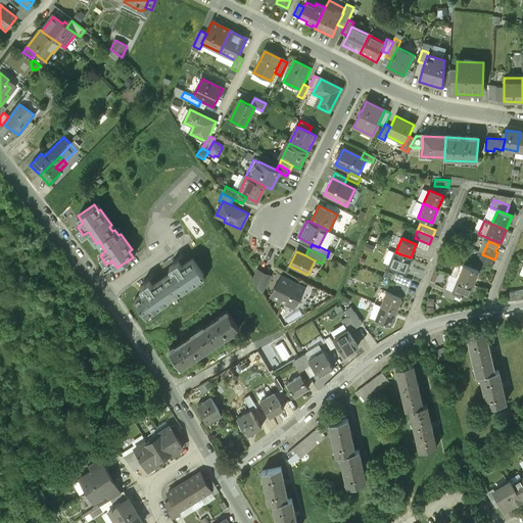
[(390,266),(405,272),(411,257),(395,252),(390,266)]
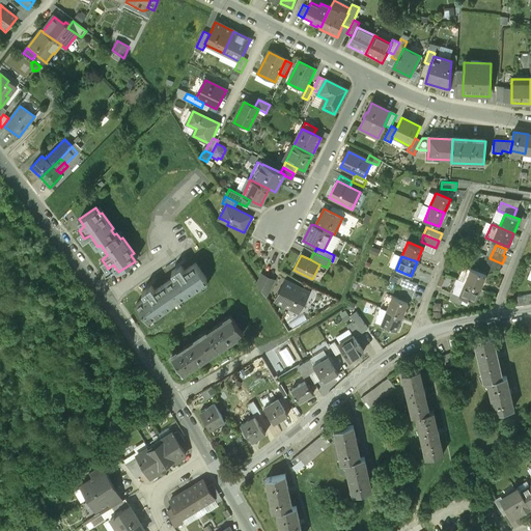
[(490,258),(487,266),(500,271),(502,263),(490,258)]
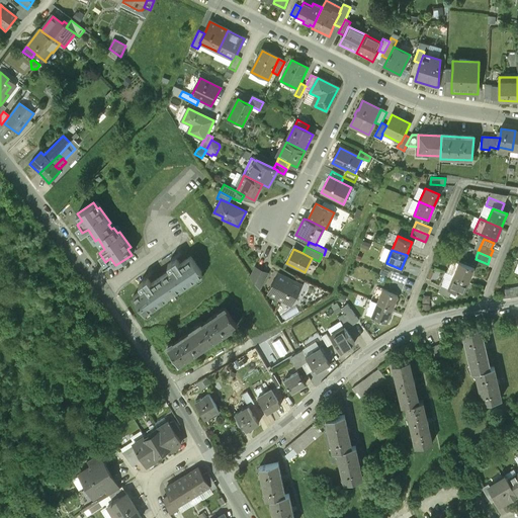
[(143,290),(133,297),(144,314),(150,310),(151,310),(168,298),(167,297),(178,290),(179,290),(196,279),(195,278),(202,274),(191,258),(180,265),(176,260),(167,266),(171,271),(151,284),(148,279),(139,285),(143,290)]
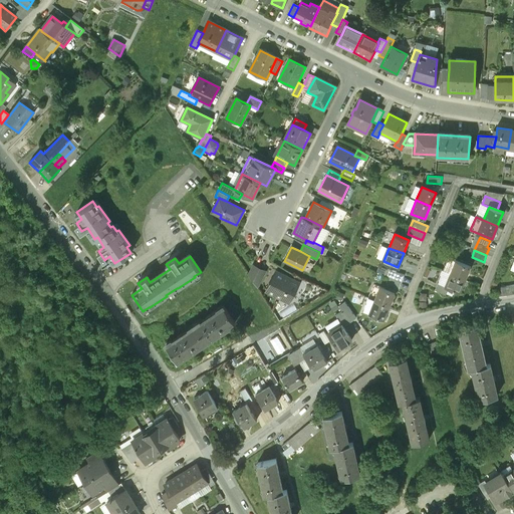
[(451,274),(465,280),(471,266),(456,260),(451,274)]
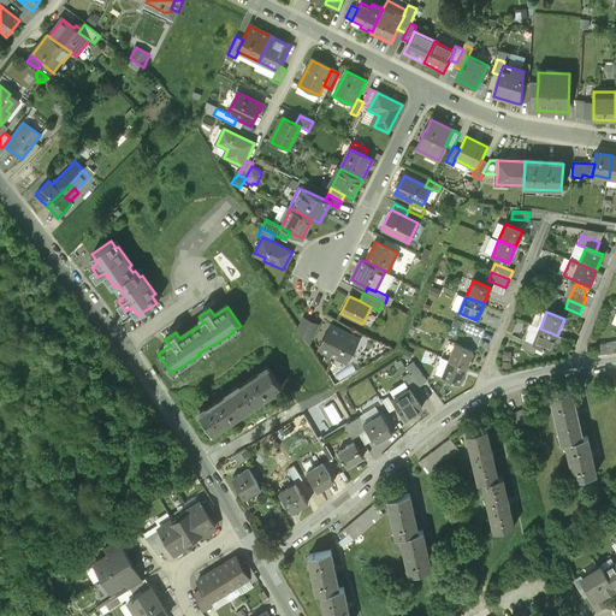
[(317,329),(319,324),(303,315),(297,329),(303,338),(309,325),(317,329)]
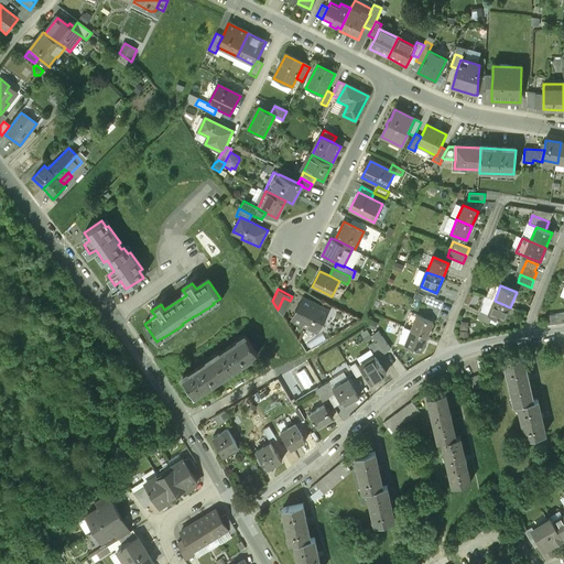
[(427,304),(440,308),(443,302),(424,294),(422,302),(427,304)]
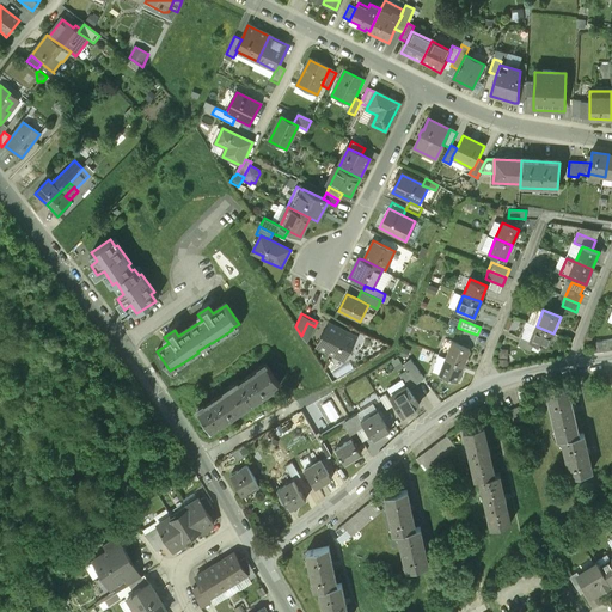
[(314,326),(307,323),(301,336),(306,343),(314,326)]
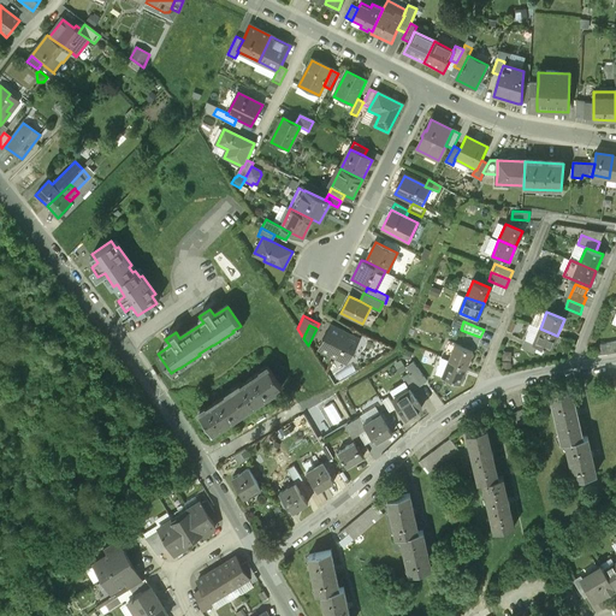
[(330,325),(319,349),(347,362),(359,339),(330,325)]
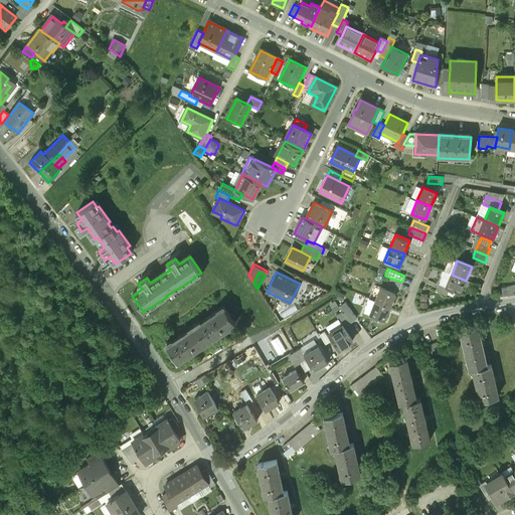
[(449,289),(461,294),(466,281),(452,275),(446,288),(449,289)]
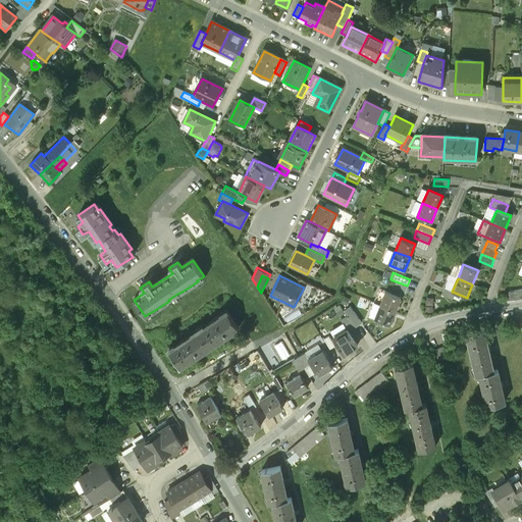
[(390,294),(401,298),(403,292),(404,293),(407,285),(396,281),(390,294)]
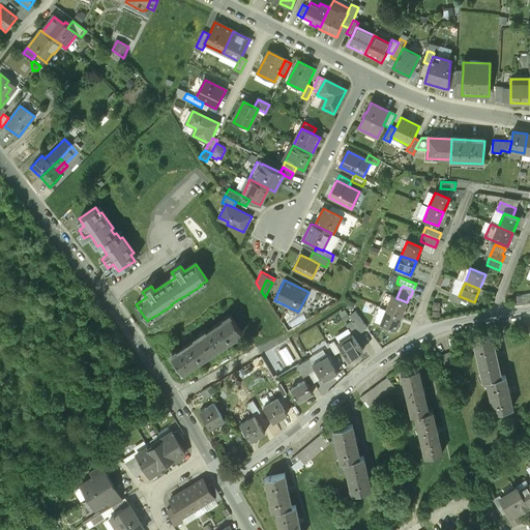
[(460,304),(462,297),(459,296),(451,293),(448,299),(460,304)]
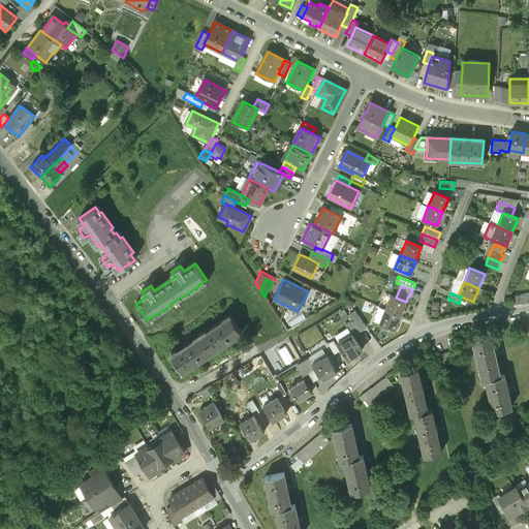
[(528,293),(516,297),(517,306),(528,303),(528,293)]
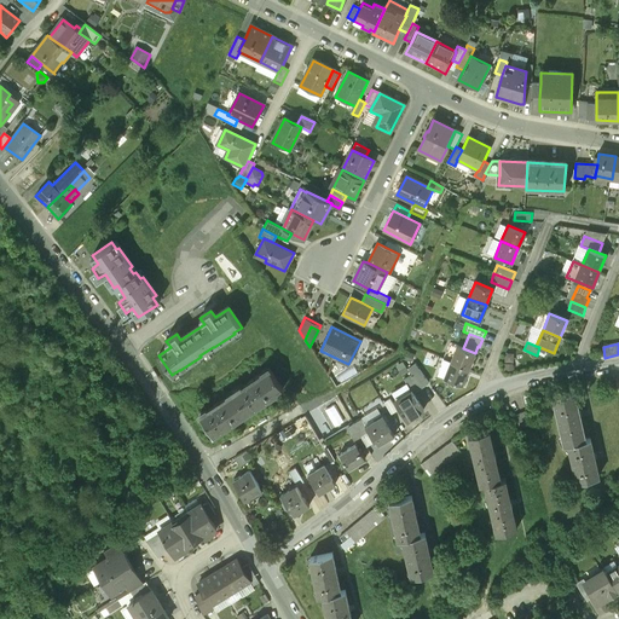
[(451,362),(469,369),(475,353),(463,348),(458,346),(451,362)]
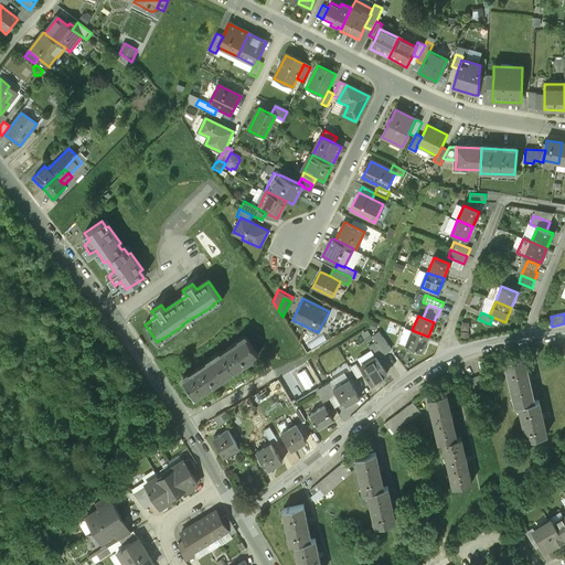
[(406,345),(422,351),(428,337),(412,330),(406,345)]
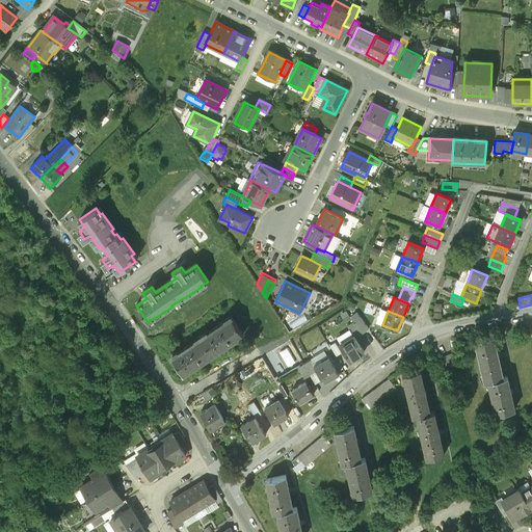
[(354,321),(363,333),(369,328),(357,313),(351,316),(354,321)]
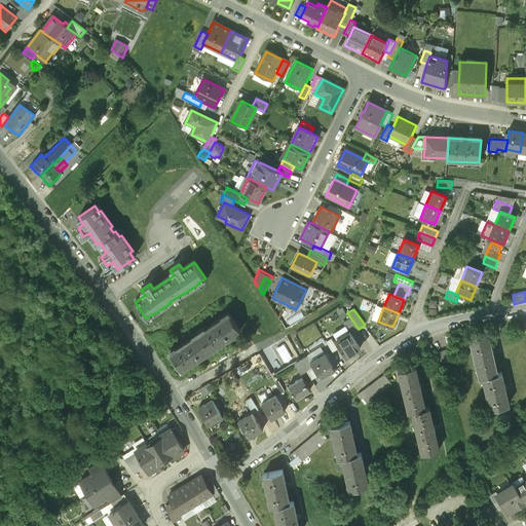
[(170,352),(182,371),(240,331),(229,313),(170,352)]
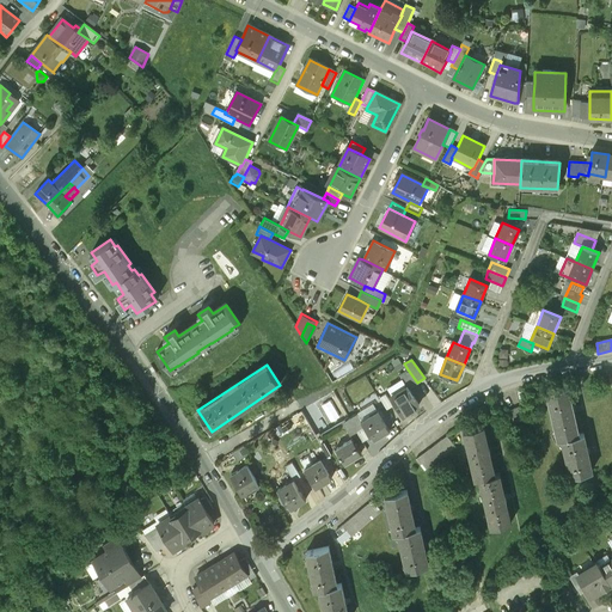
[(408,385),(409,387),(417,383),(408,369),(399,374),(407,386),(408,385)]
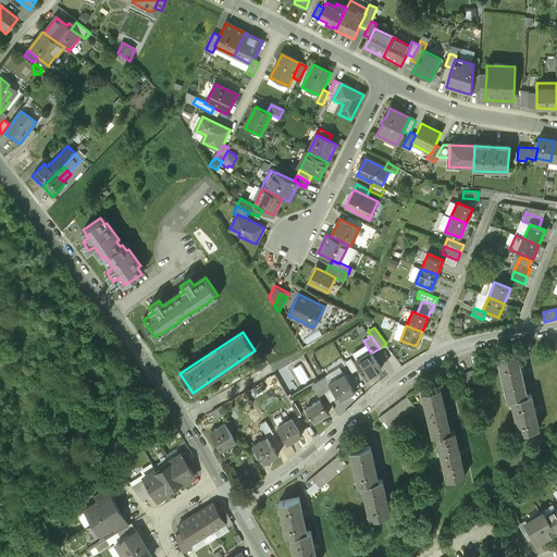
[(356,360),(367,378),(382,368),(372,353),(371,350),(370,351),(356,360)]
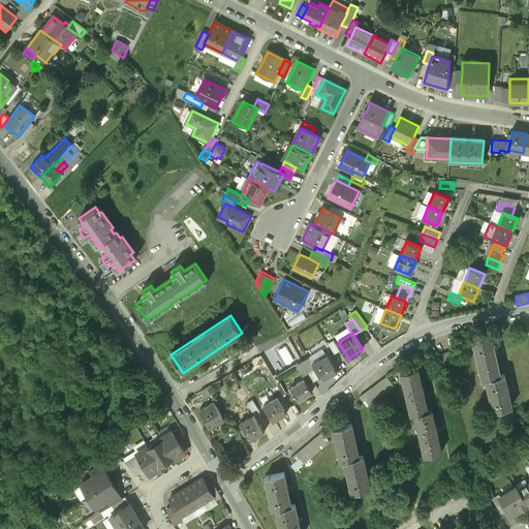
[(495,353),(491,335),(472,339),(474,347),(475,347),(480,373),(483,381),(488,380),(500,377),(496,359),(497,359),(496,353),(495,353)]
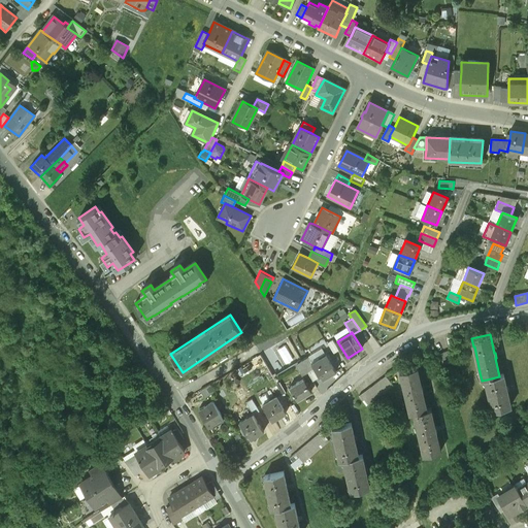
[(288,338),(276,345),(282,353),(292,345),(288,338)]
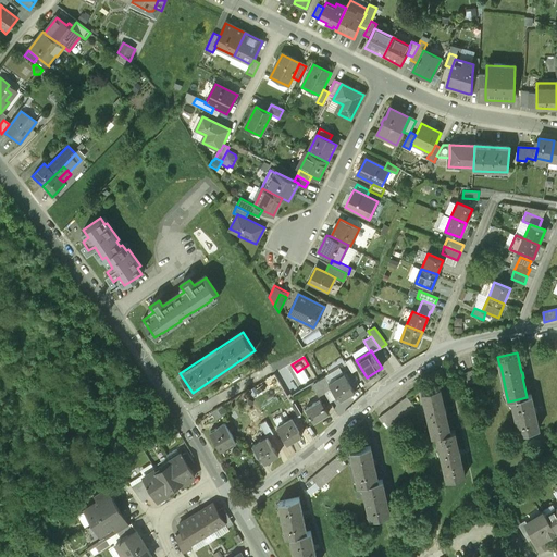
[(346,361),(353,372),(358,369),(351,358),(346,361)]
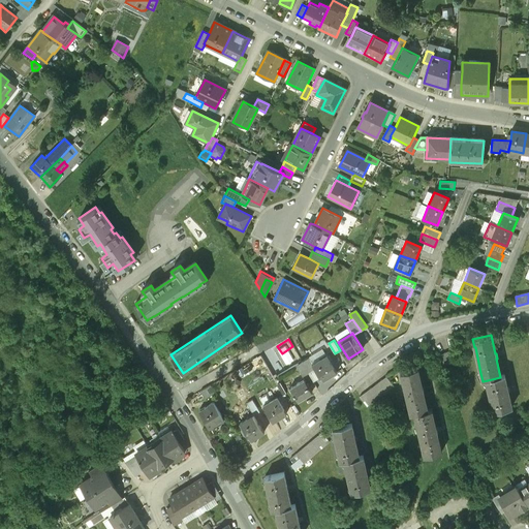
[(450,351),(438,356),(443,368),(456,363),(450,351)]
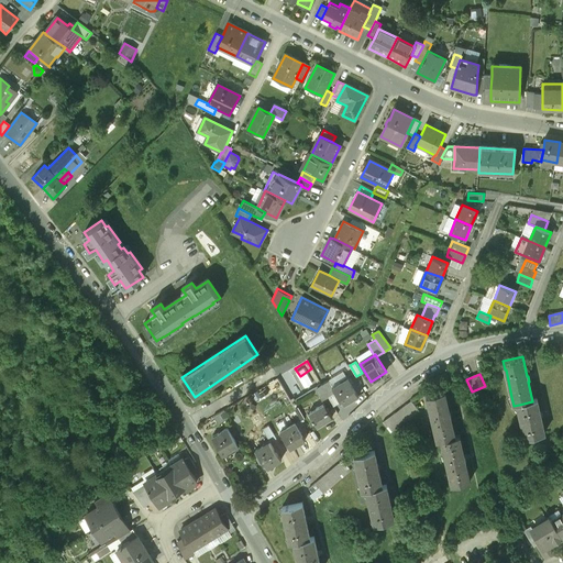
[(343,399),(345,403),(359,395),(348,375),(340,379),(341,382),(333,386),(337,392),(342,400),(343,399)]
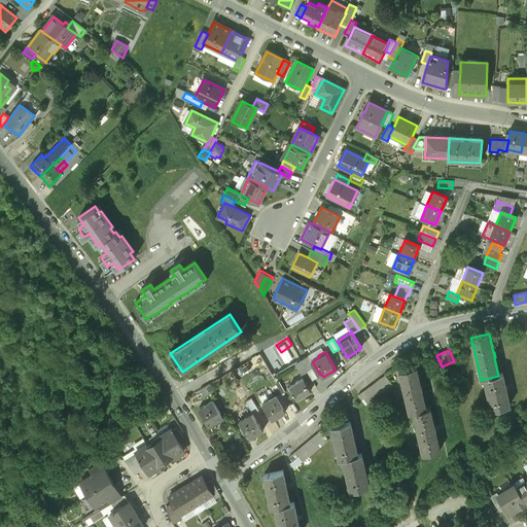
[(308,371),(315,366),(312,361),(309,355),(302,360),(308,371)]
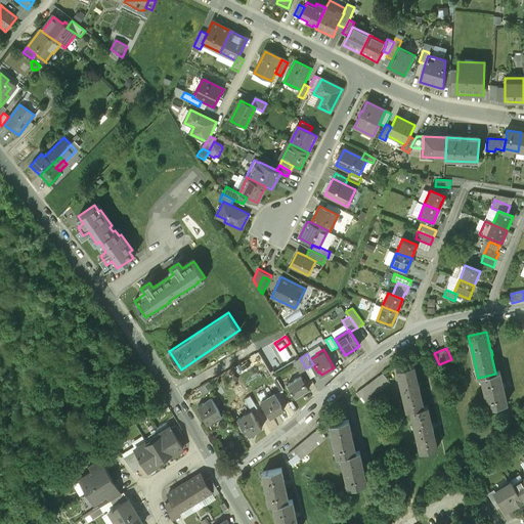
[(294,361),(300,372),(306,368),(300,358),(294,361)]
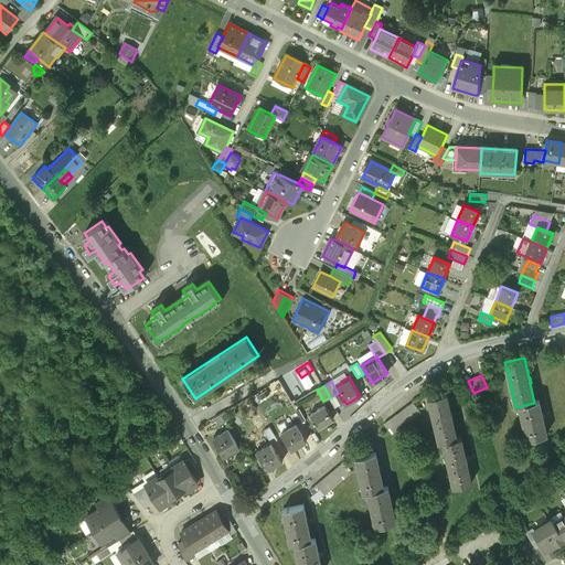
[(451,413),(446,393),(429,397),(440,443),(445,441),(457,438),(452,418),(454,418),(452,413),(451,413)]
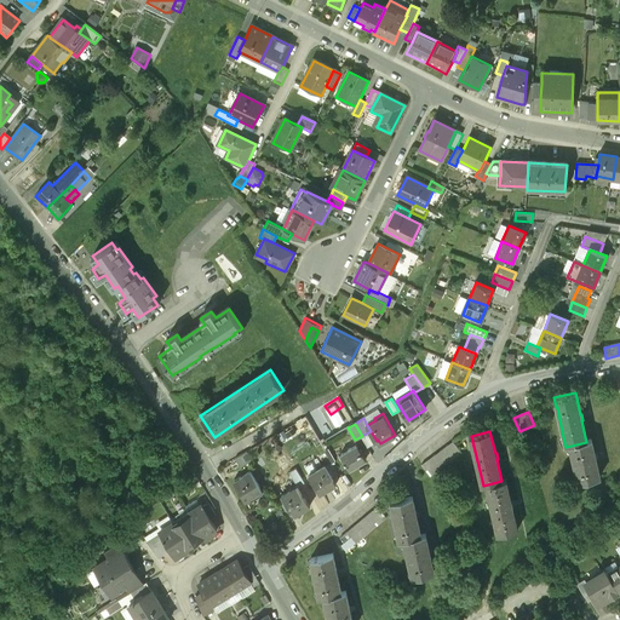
[(422,465),(430,476),(461,453),(453,441),(422,465)]
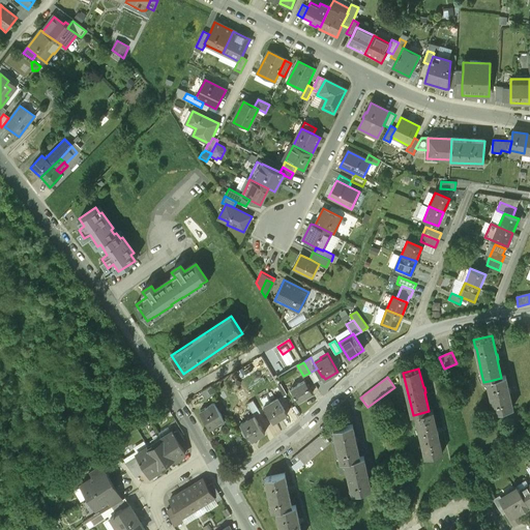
[(506,377),(501,378),(489,381),(490,388),(493,406),(494,406),(496,413),(513,409),(510,395),(509,390),(508,390),(506,377)]
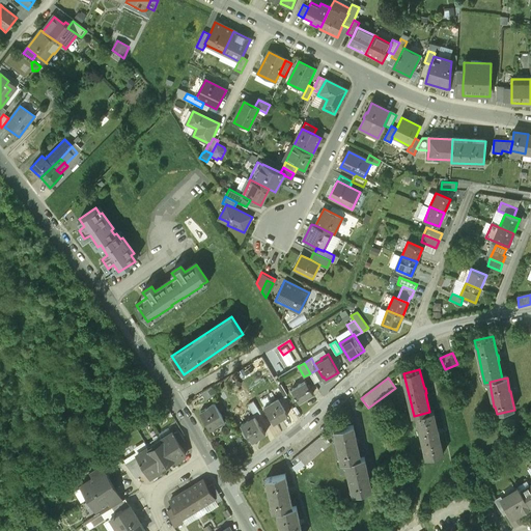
[(292,388),(300,400),(313,393),(306,380),(292,388)]
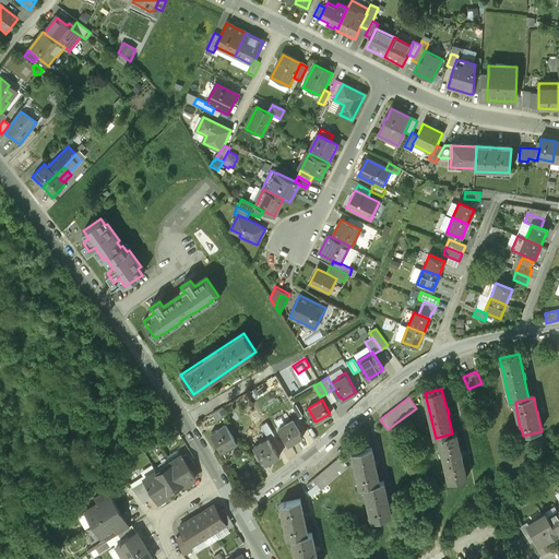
[(212,414),(216,421),(227,416),(223,407),(212,414)]
